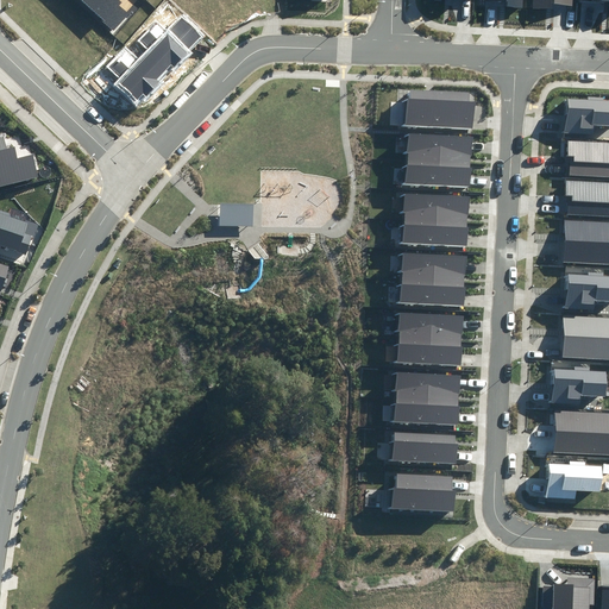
[(80,0),(113,30),(127,12),(115,0),(80,0)]
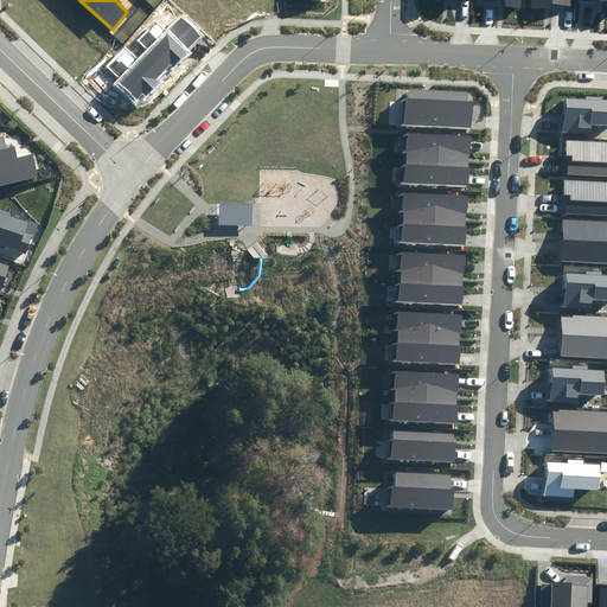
[(127,49),(108,68),(119,80),(115,84),(138,106),(186,57),(205,38),(183,17),(167,30),(158,21),(139,40),(148,50),(138,61),(127,49)]
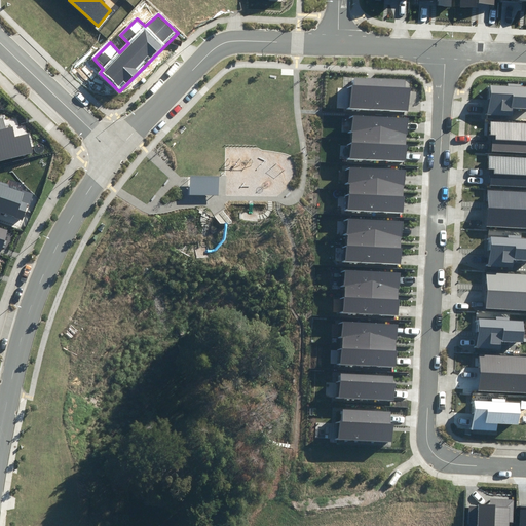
[(487,115),(513,116),(513,108),(525,108),(525,86),(521,86),(522,84),(508,83),(508,86),(489,85),(487,115)]
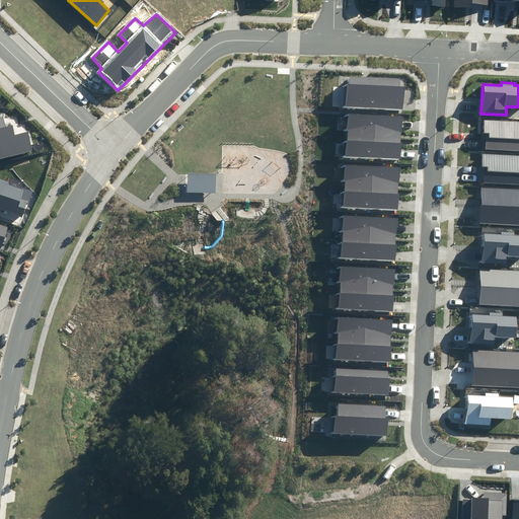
[(397,88),(344,85),(343,105),(396,108),(397,88)]
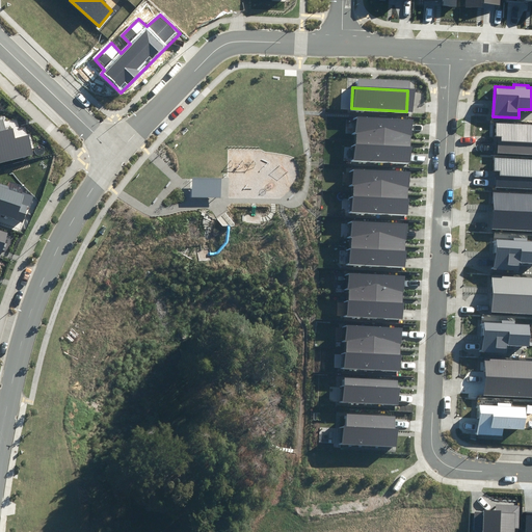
[(408,120),(353,116),(352,138),(407,141),(408,120)]
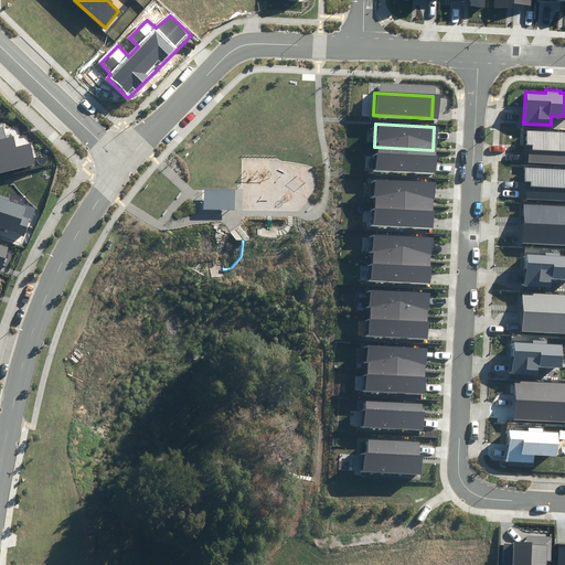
[(0,173),(34,164),(30,144),(16,147),(13,137),(7,138),(3,127),(0,127),(0,173)]
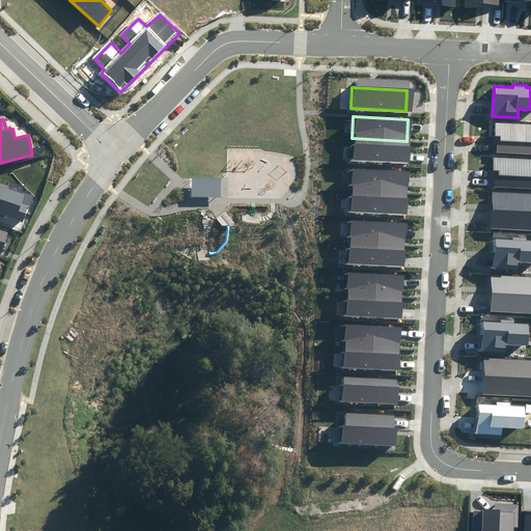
[(530,124),(496,122),(495,135),(498,135),(497,154),(530,155),(530,124)]
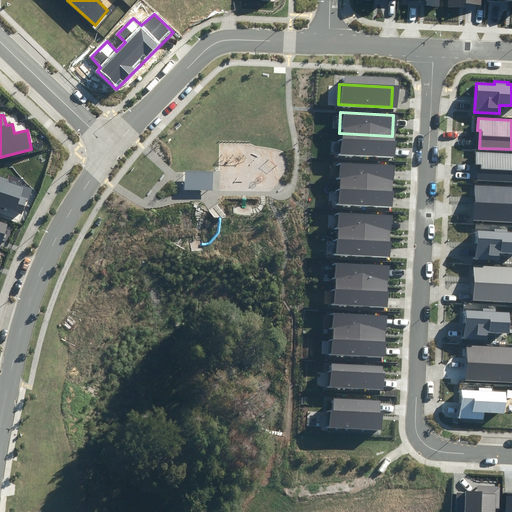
[(392,136),(339,133),(337,153),(391,156),(392,136)]
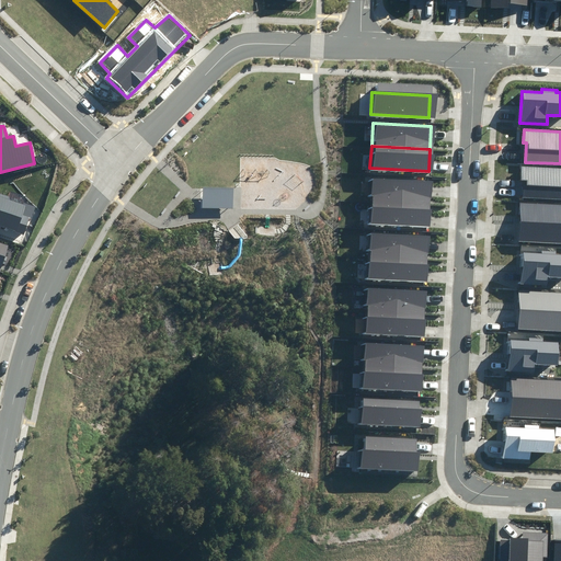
[(560,167),(522,167),(522,181),(525,181),(524,198),(560,198),(560,167)]
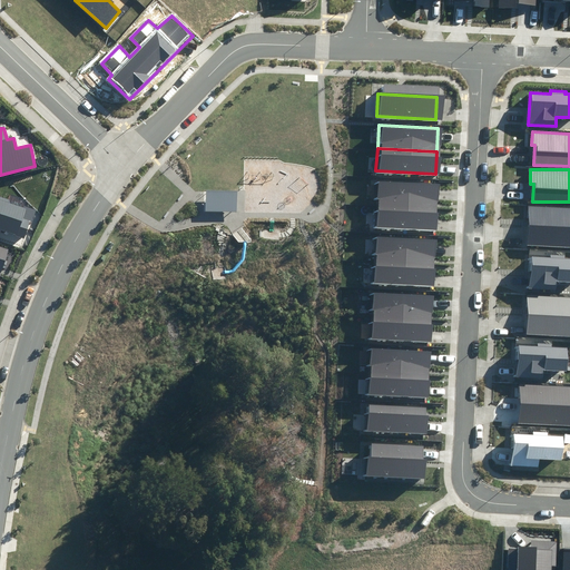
[(435,185),(375,182),(374,205),(433,208),(435,185)]
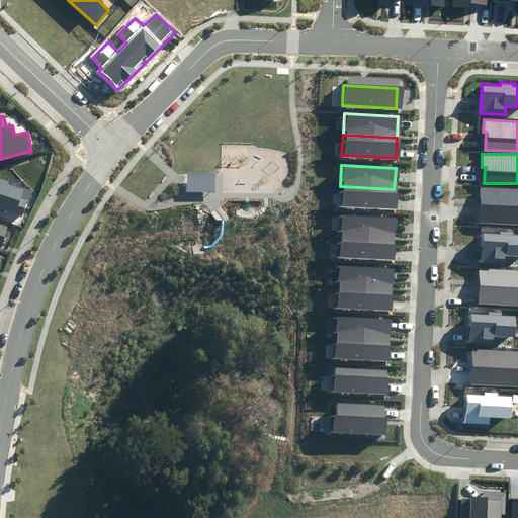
[(213,171),(187,171),(186,190),(213,190),(213,171)]
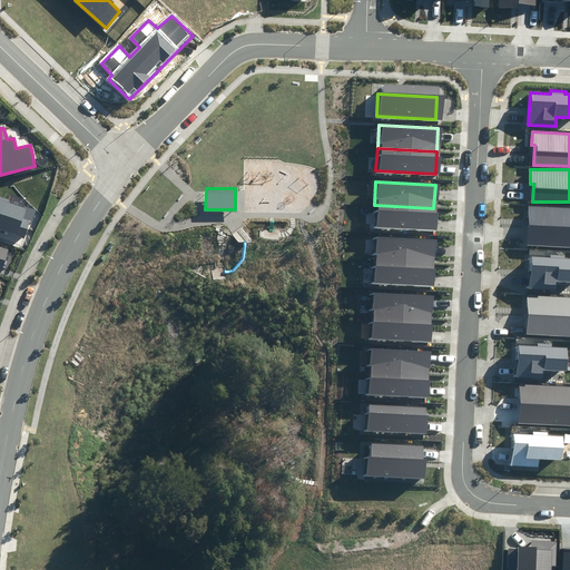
[(27,209),(0,200),(0,231),(23,238),(30,222),(23,219),(27,209)]
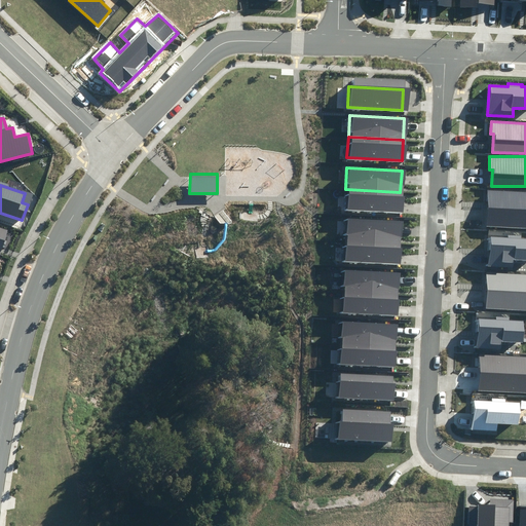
[(400,192),(345,189),(344,210),(399,213),(400,192)]
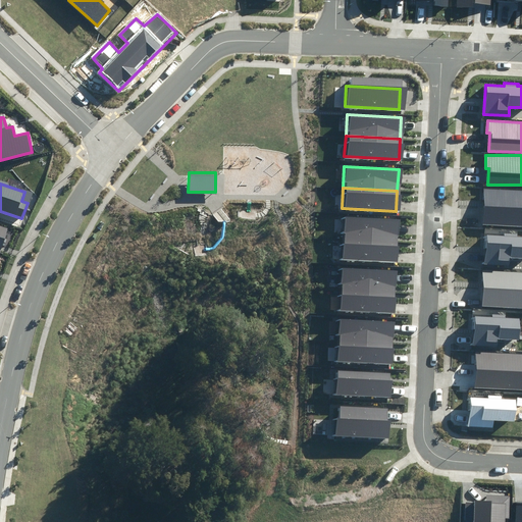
[(521,189),(483,188),(482,224),(521,226),(521,189)]
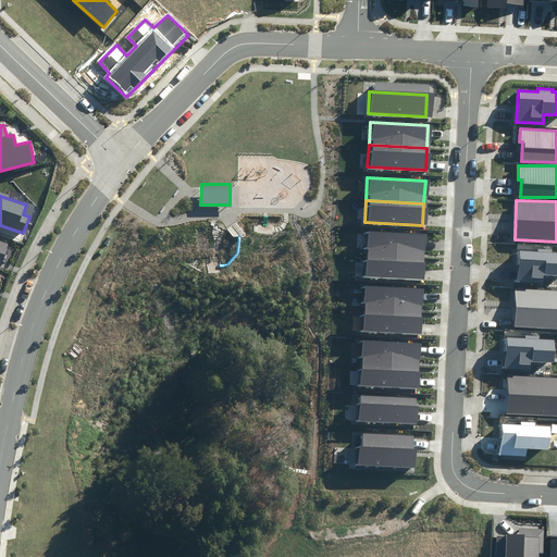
[(421,236),(363,233),(362,256),(420,259),(421,236)]
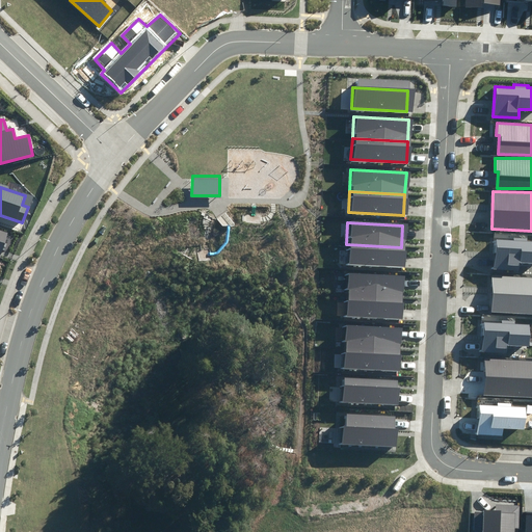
[(514,241),(497,239),(495,269),(520,271),(520,262),(531,263),(531,240),(527,241),(527,238),(514,237),(514,241)]
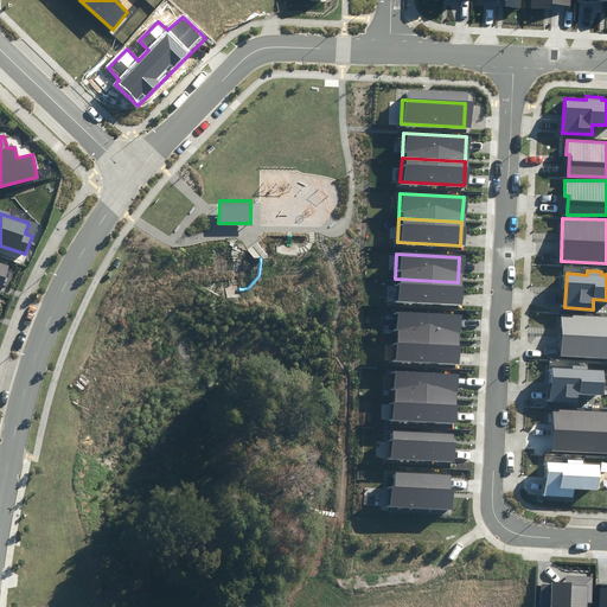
[(458,282),(395,279),(394,302),(457,306),(458,282)]
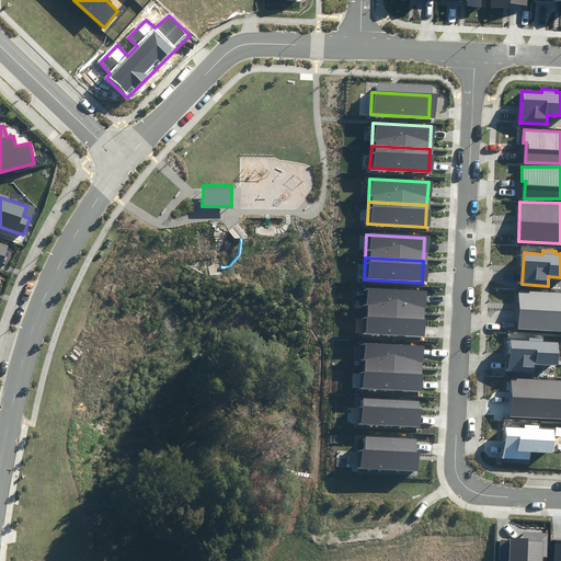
[(422,293),(364,289),(363,311),(421,315),(422,293)]
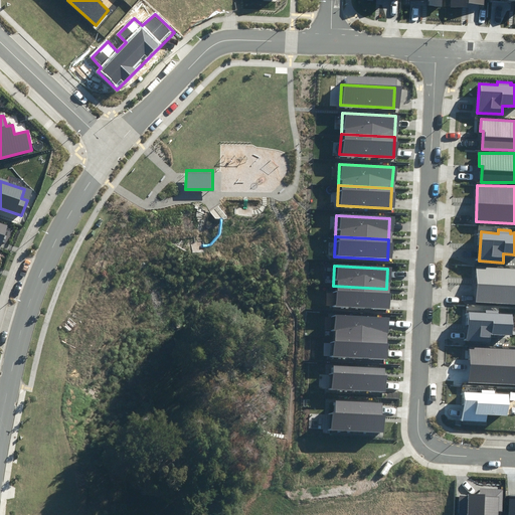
[(514,269),(477,267),(475,302),(514,303),(514,269)]
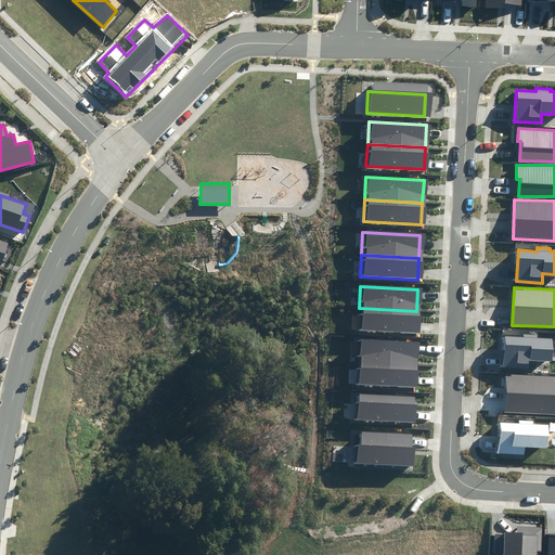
[(416,311),(359,308),(358,331),(415,334),(416,311)]
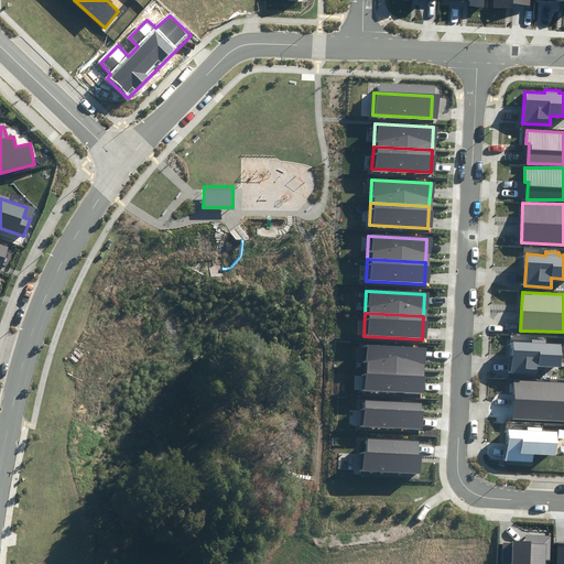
[(539,366),(560,367),(561,344),(545,344),(545,339),(531,339),(531,343),(512,342),(511,373),(538,375),(539,366)]
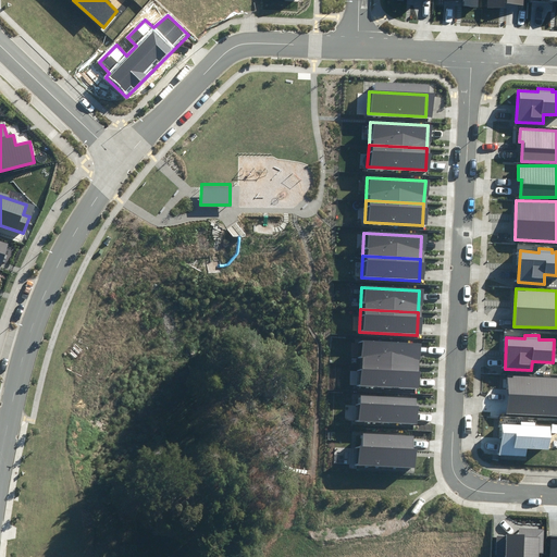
[(417,342),(358,338),(357,361),(415,364),(417,342)]
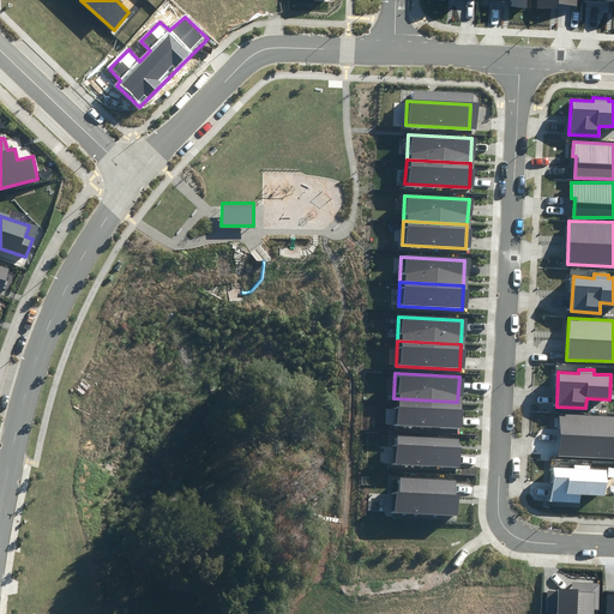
[(457,402),(393,398),(392,422),(456,426),(457,402)]
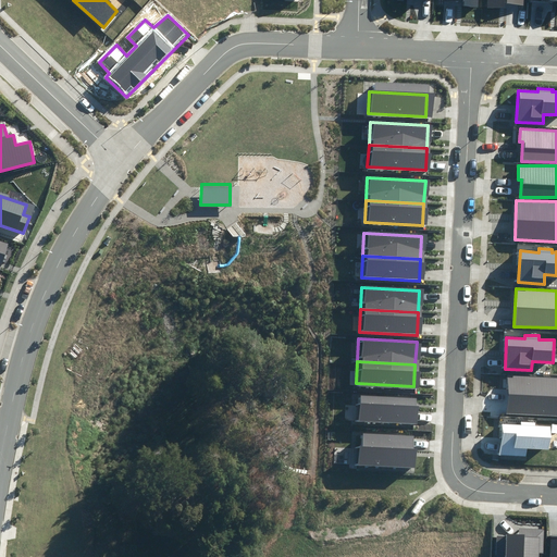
[(556,376),(508,375),(506,413),(556,416),(556,376)]
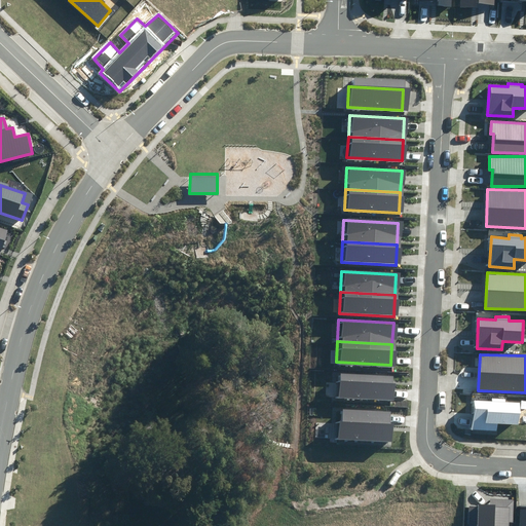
[(391,377),(337,374),(336,396),(390,399),(391,377)]
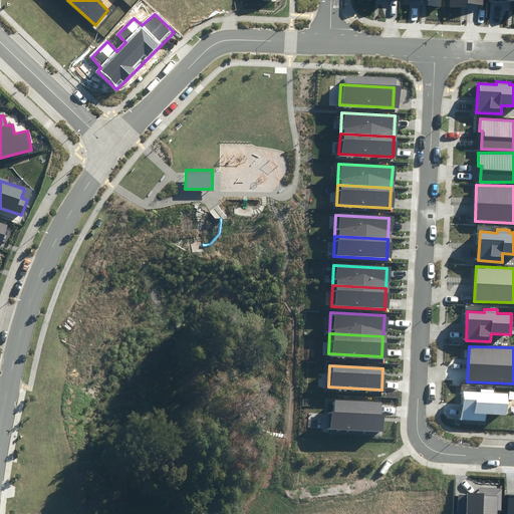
[(462,420),(486,421),(486,414),(506,415),(508,394),(494,393),(494,390),(481,389),(481,393),(464,392),(462,420)]
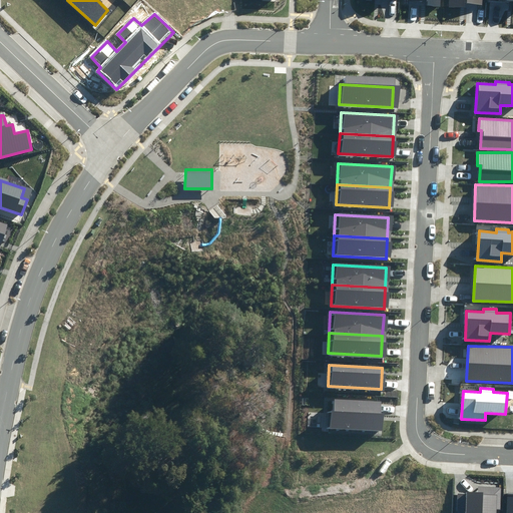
[(332,405),(328,405),(327,425),(380,429),(382,408),(378,407),(378,400),(333,397),(332,405)]
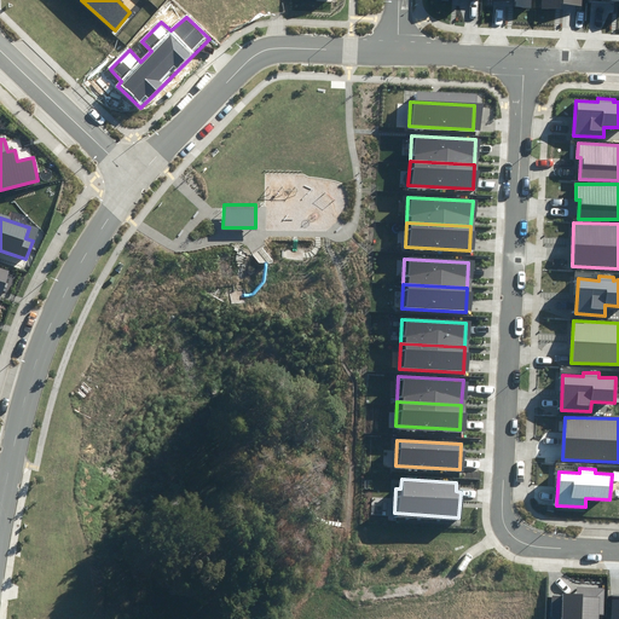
[(597,618),(597,614),(603,615),(606,588),(576,586),(576,595),(553,594),(550,618),(597,618)]
